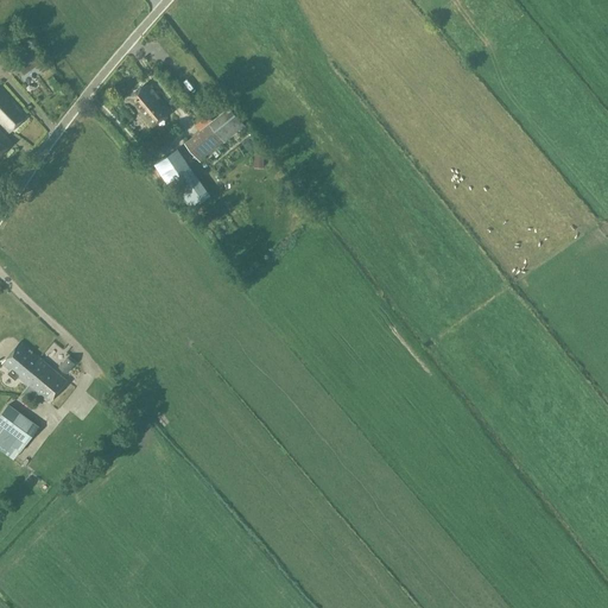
[(32,46),(29,48),(10,62),(18,71),(39,56),(32,46)]
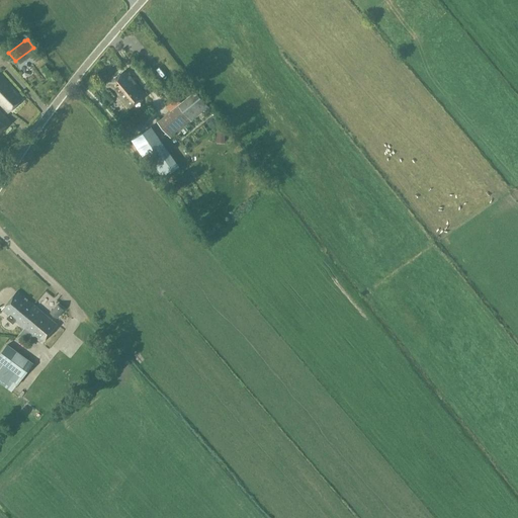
[(127,109),(145,95),(124,72),(108,86),(127,109)]
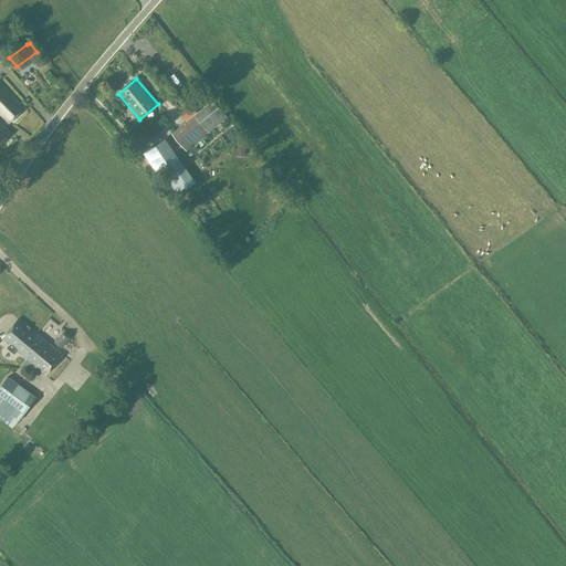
[(0,85),(0,114),(9,124),(23,109),(0,85)]
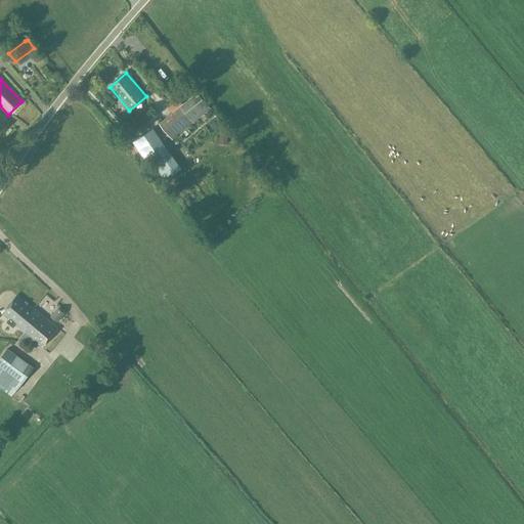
[(180,106),(160,124),(172,139),(193,123),(211,108),(199,91),(180,106)]
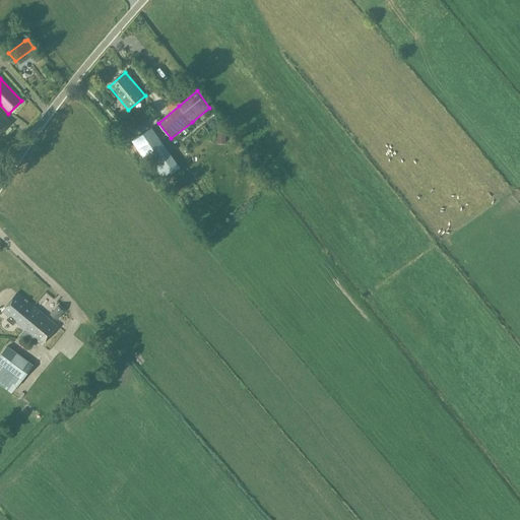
[(0,132),(10,123),(0,113),(0,132)]
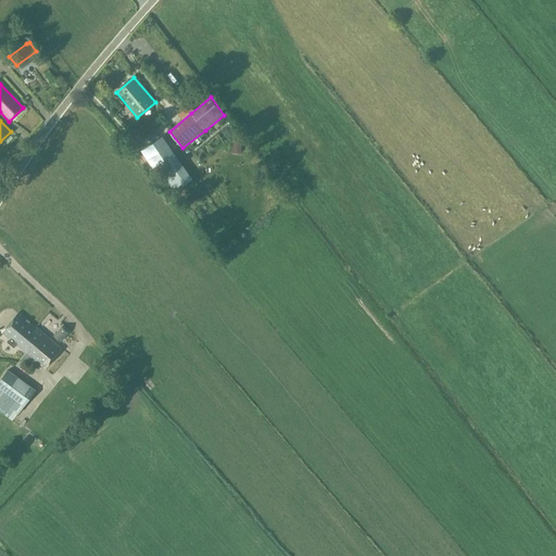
[(193,179),(163,136),(139,152),(151,169),(158,165),(176,191),(193,179)]
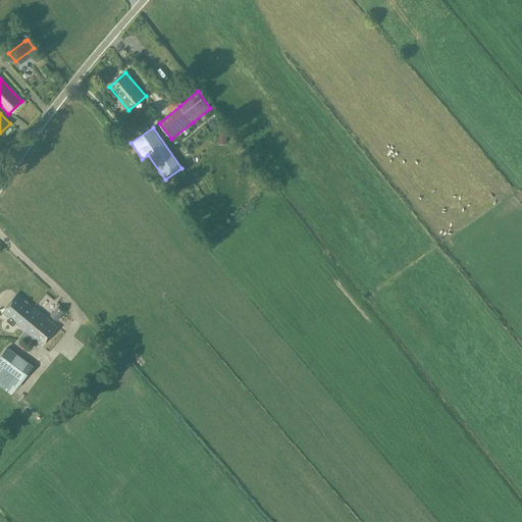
[(226,133),(218,133),(218,144),(226,145),(226,133)]
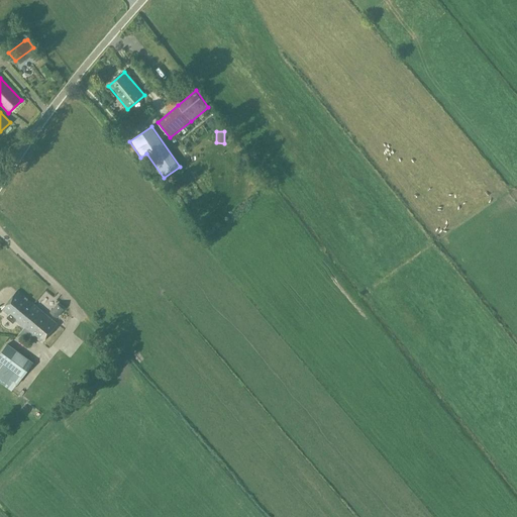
[(24,315),(33,304),(17,291),(2,309),(9,315),(7,318),(13,323),(15,320),(24,328),(30,320),(24,315)]
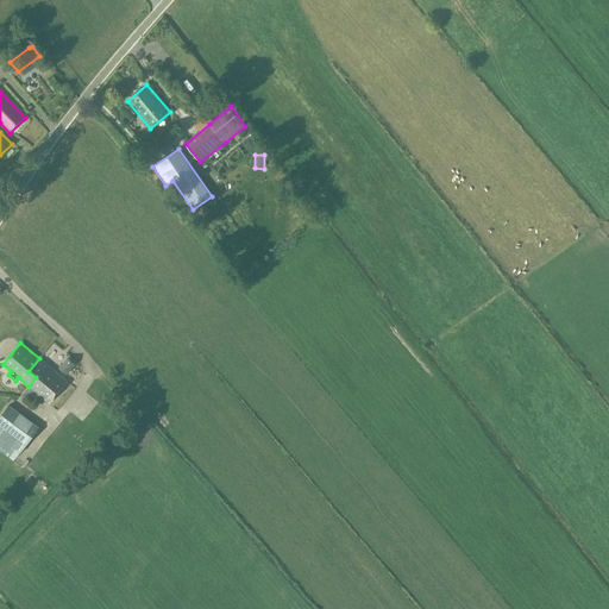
[(36,377),(29,387),(30,388),(27,391),(32,396),(36,393),(49,403),(67,381),(39,358),(29,371),(36,377)]
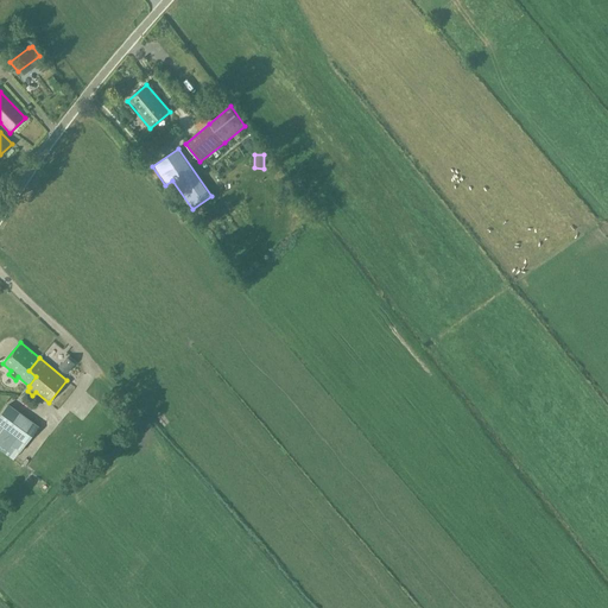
[(67,375),(76,363),(68,358),(58,368),(67,375)]
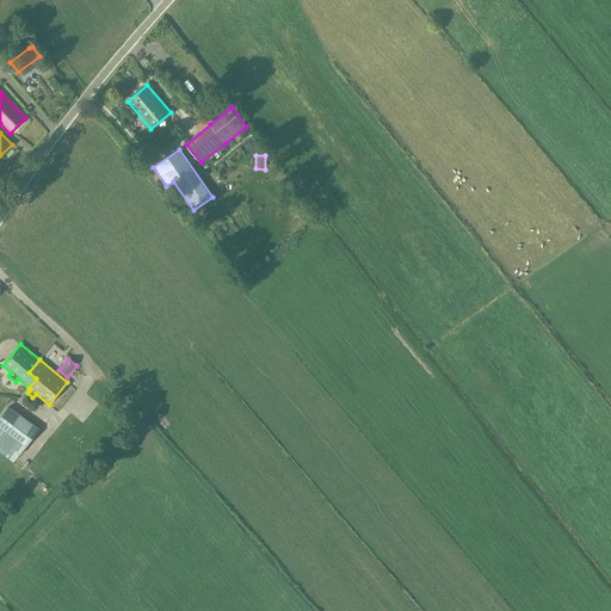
[(39,430),(8,408),(0,419),(0,426),(11,434),(4,443),(22,455),(39,430)]
